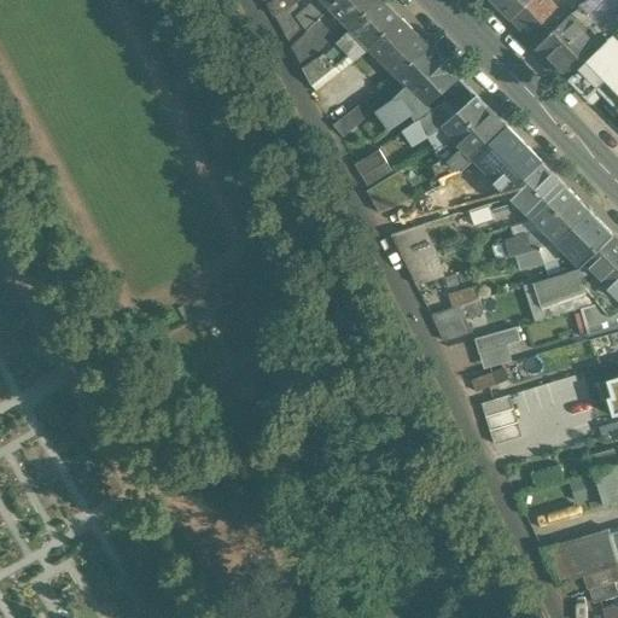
[(267,0),(266,1),(274,16),(275,16),(289,9),(284,0),(267,0)]
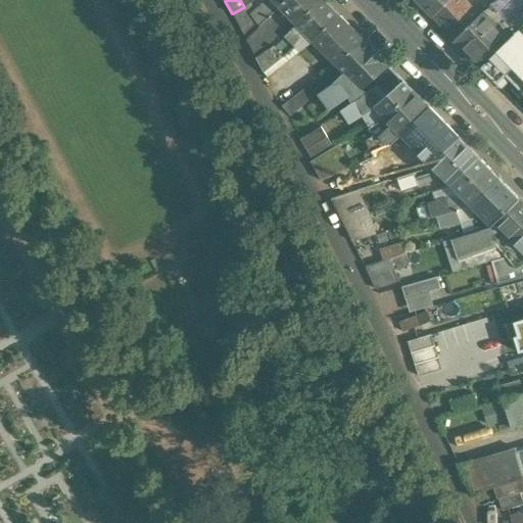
[(273,0),(269,0),(256,10),(265,22),(270,17),(280,7),(279,6),(273,0)]
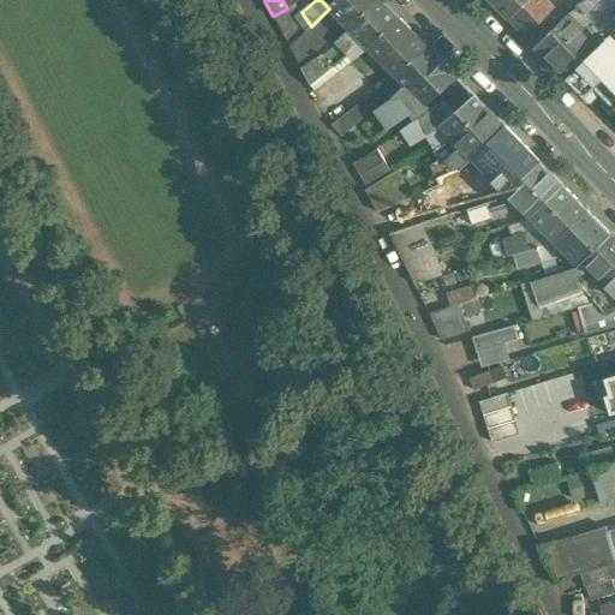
[(335,0),(328,7),(329,9),(348,28),(377,0),(335,0)]
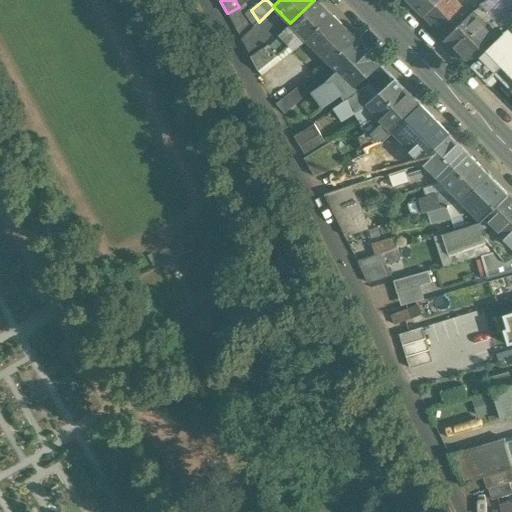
[(318,0),(314,0),(290,23),(307,40),(333,15),(318,0)]
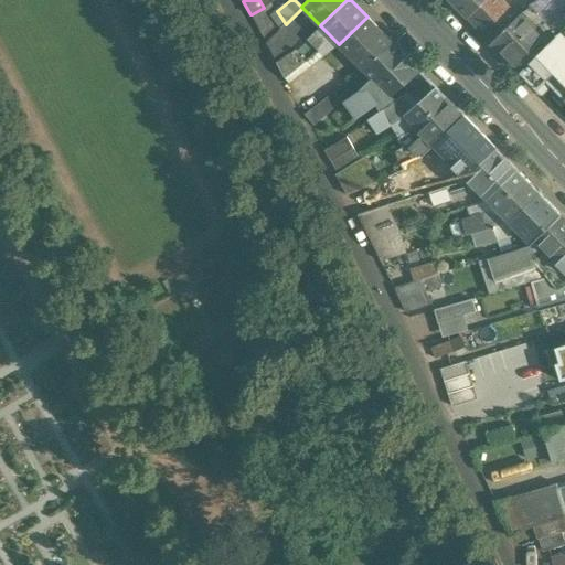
[(450,0),(468,18),(484,0),(450,0)]
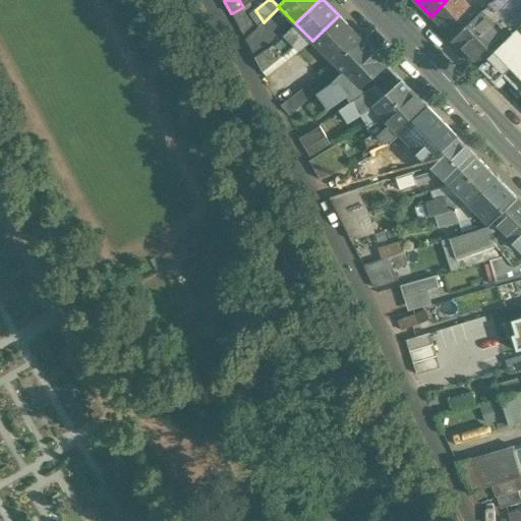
[(447,0),(431,16),(454,40),(479,15),(464,0),(447,0)]
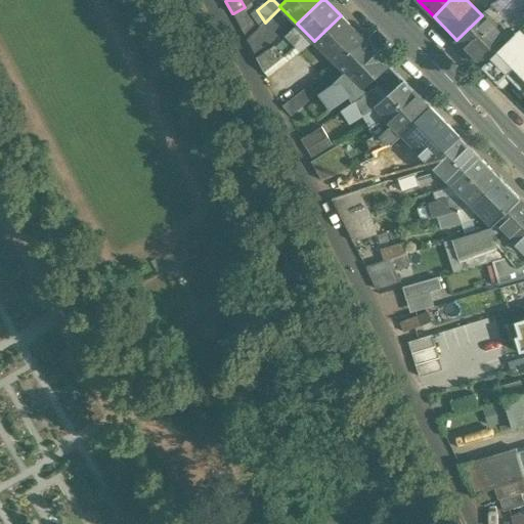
[(492,5),(487,0),(467,0),(482,15),(485,12),(492,5)]
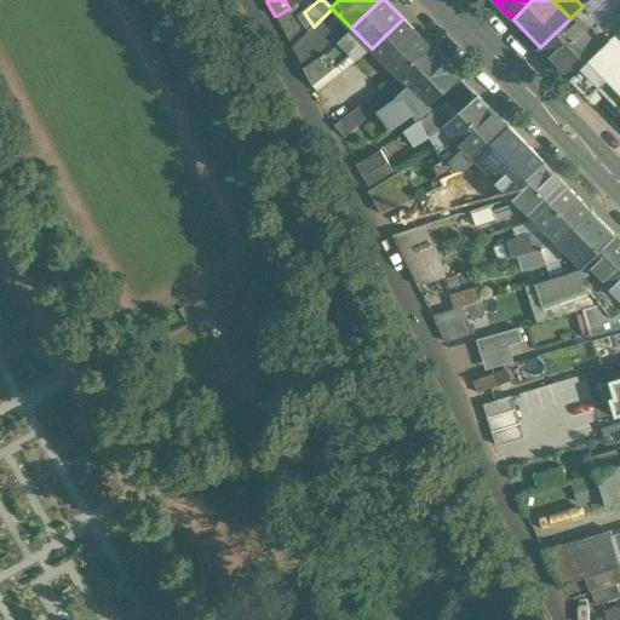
[(619,0),(592,0),(583,6),(604,22),(619,5),(619,0)]
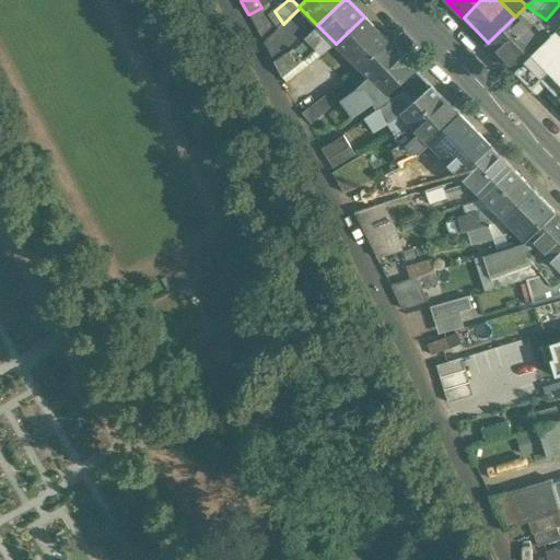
[(268,2),(264,7),(261,8),(249,14),(259,33),(270,25),(275,23),(269,15),(275,11),(268,2)]
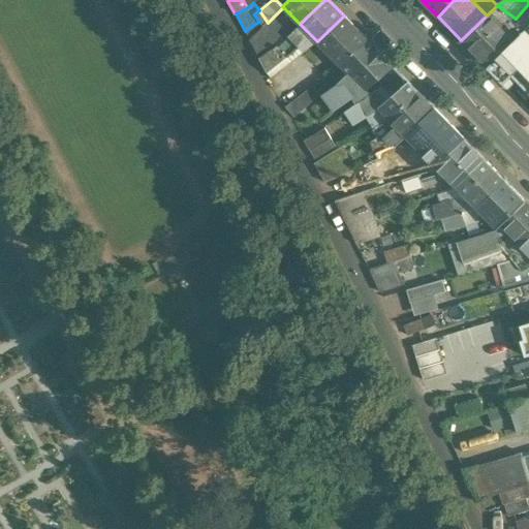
[(528,4),(516,19),(515,20),(526,30),(528,27),(528,4)]
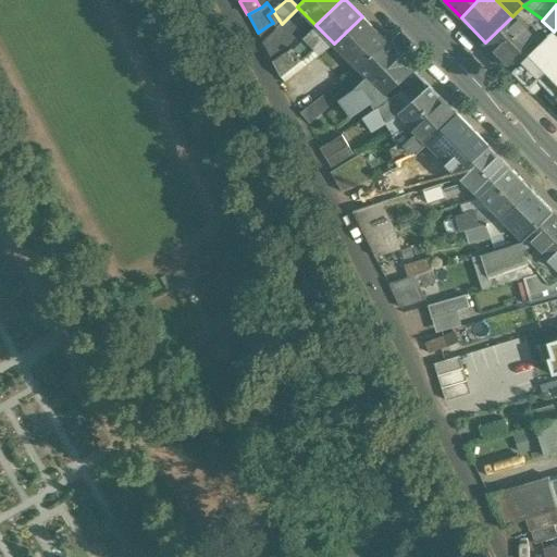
[(543,20),(523,5),(516,13),(543,42),(549,37),(554,32),(542,21),(543,20)]
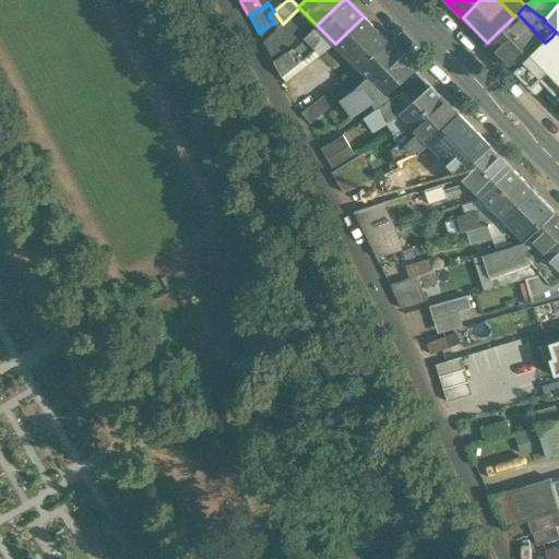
[(283,24),(274,11),(269,15),(274,23),(278,28),(283,24)]
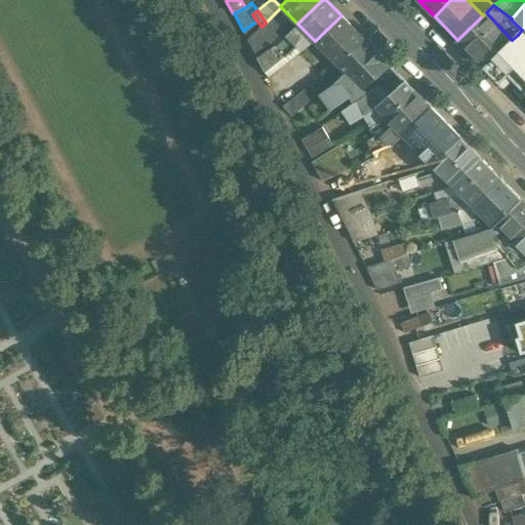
[(512,40),(486,12),(483,15),(457,40),(458,40),(484,67),(496,55),(512,40)]
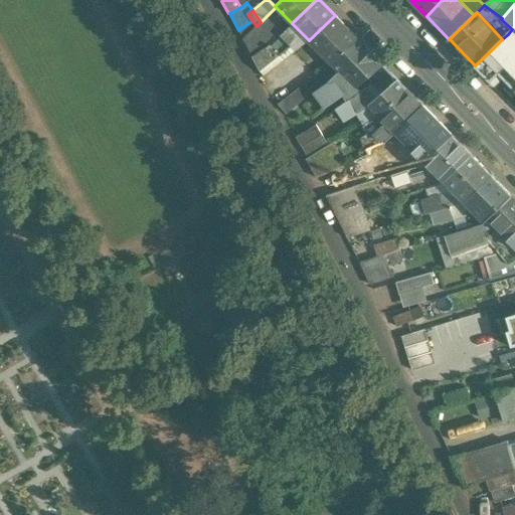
[(335,15),(309,40),(331,62),(358,38),(335,15)]
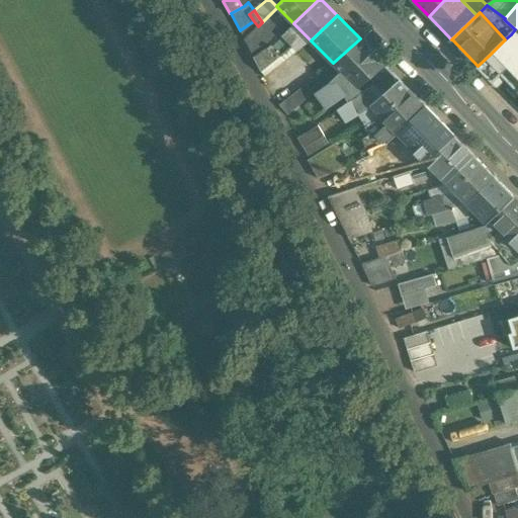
[(255,29),(245,39),(254,57),(265,51),(274,44),(282,35),(284,33),(274,23),(267,17),(262,22),(258,26),(255,29)]
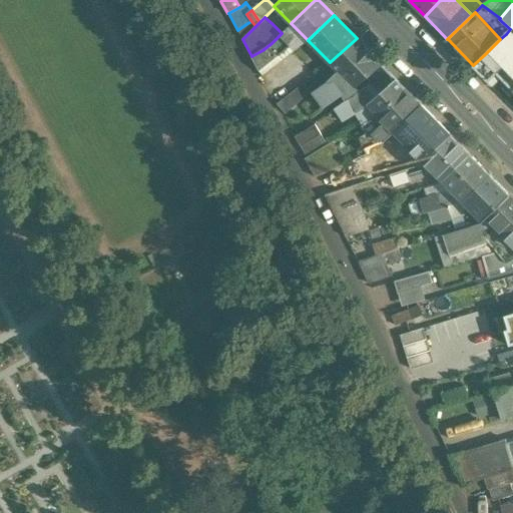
[(252,29),(247,23),(237,30),(242,39),(252,29)]
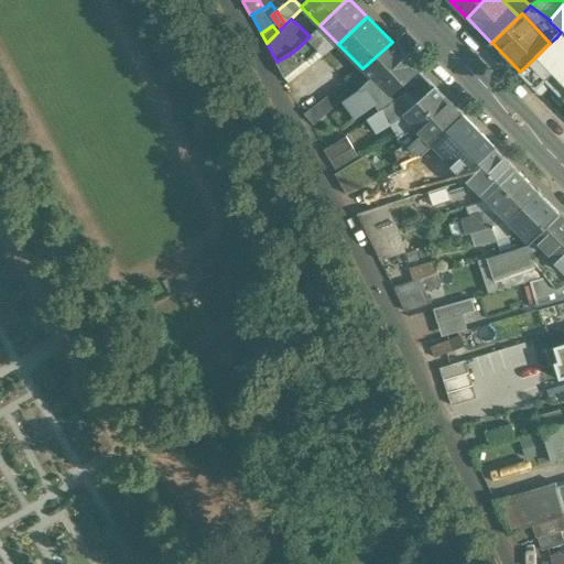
[(310,36),(307,39),(316,53),(325,46),(328,51),(331,50),(331,51),(338,44),(320,25),(310,36)]
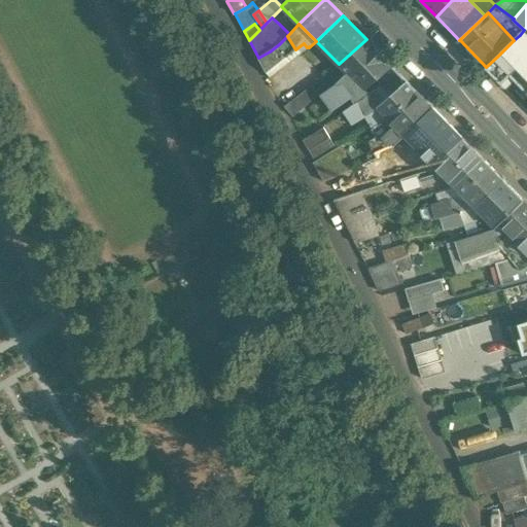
[(526,42),(520,35),(514,40),(498,56),(514,72),(518,68),(526,76),(526,42)]
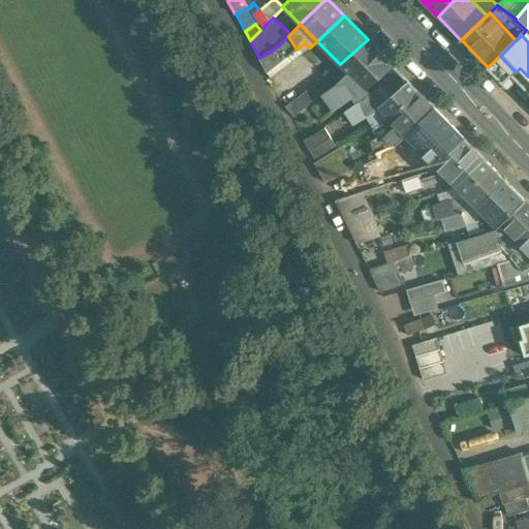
[(288,36),(280,44),(271,52),(280,63),(297,50),(288,36)]
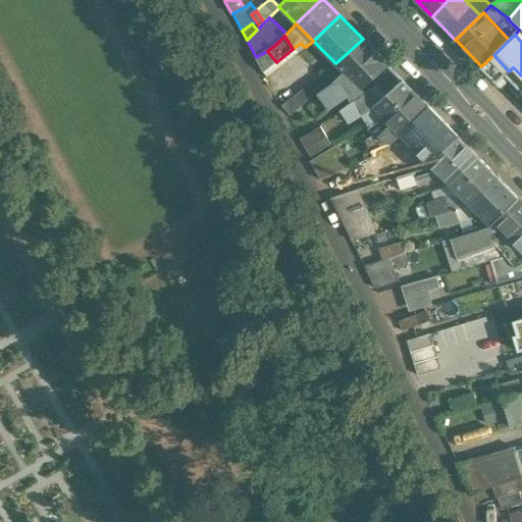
[(363,39),(335,63),(347,75),(360,89),(361,90),(389,66),(363,39)]
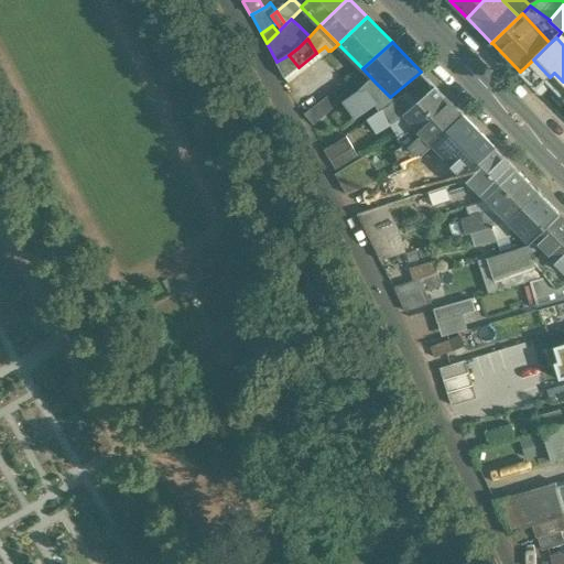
[(289,55),(277,62),(285,77),(299,67),(289,55)]
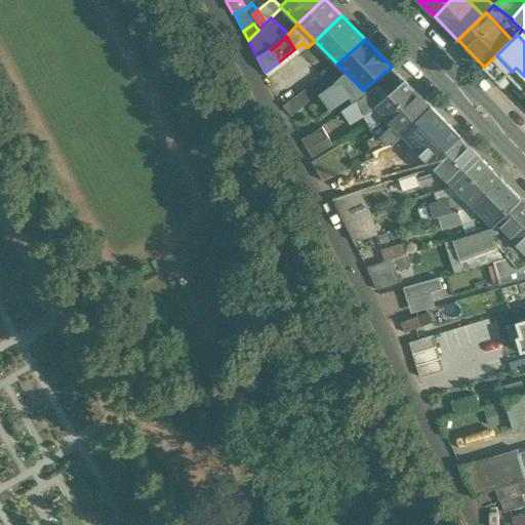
[(362,89),(349,76),(338,83),(342,84),(352,96),(362,89)]
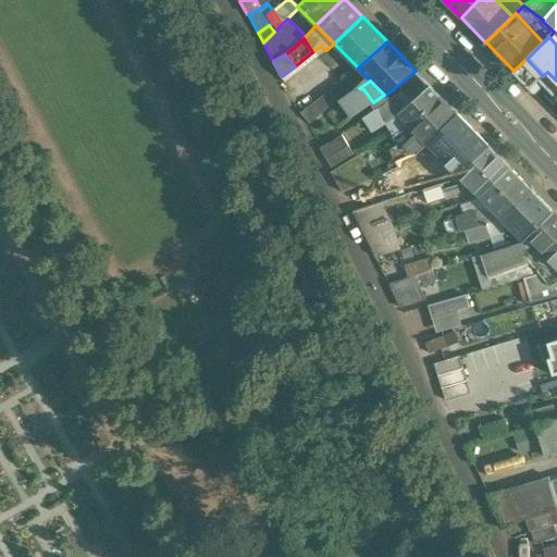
[(424,91),(400,112),(400,114),(409,125),(441,97),(431,86),(423,91),(424,91)]
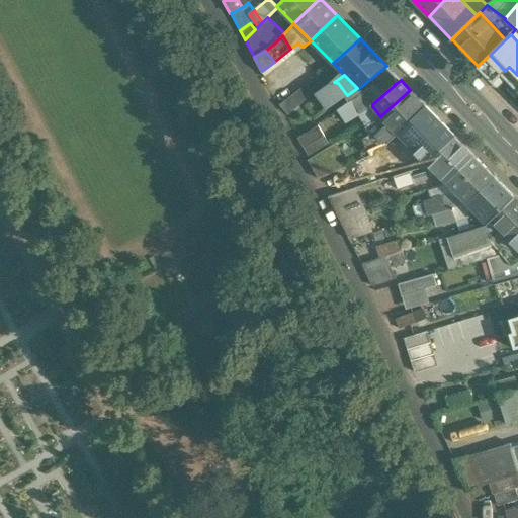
[(334,82),(316,95),(327,110),(347,95),(338,83),(334,82)]
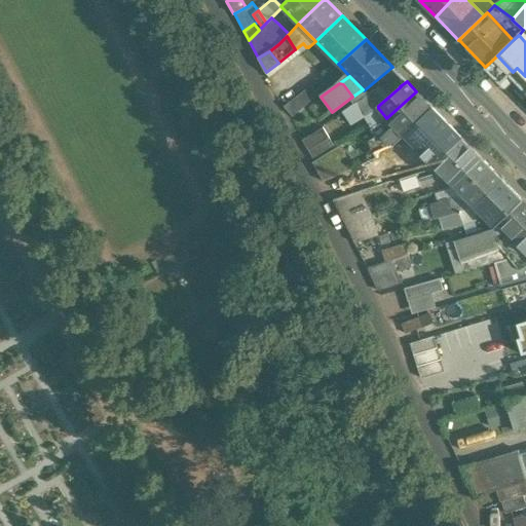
[(416,91),(386,118),(371,127),(376,138),(369,141),(377,158),(375,152),(393,144),(404,135),(433,108),(416,91)]
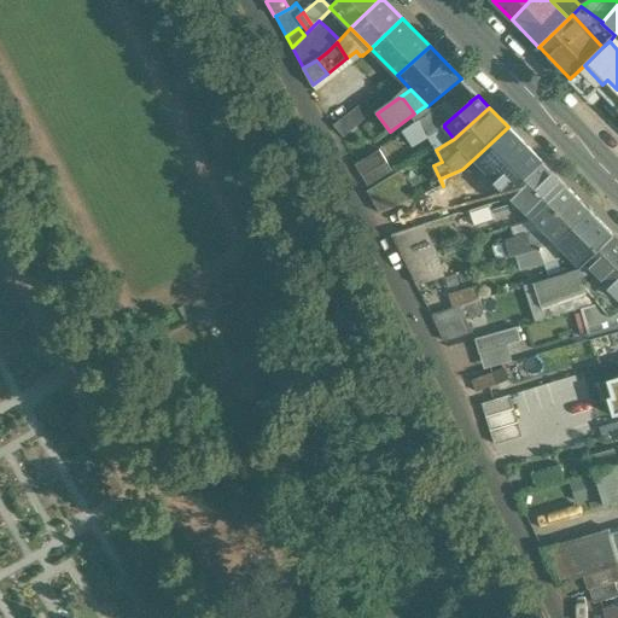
[(377,114),(351,132),(365,150),(390,132),(377,114)]
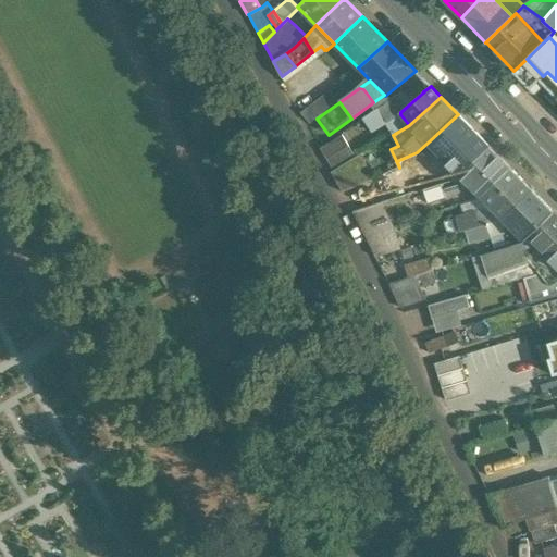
[(489,146),(458,114),(428,143),(459,174),(489,146)]
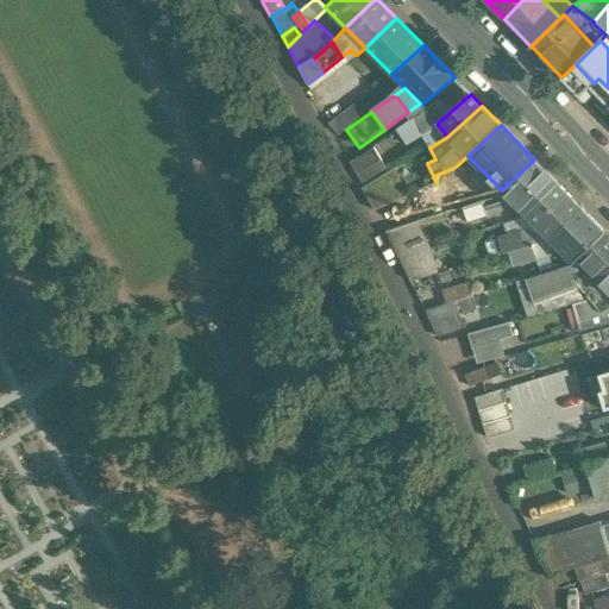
[(376,143),(349,161),(360,180),(388,161),(376,143)]
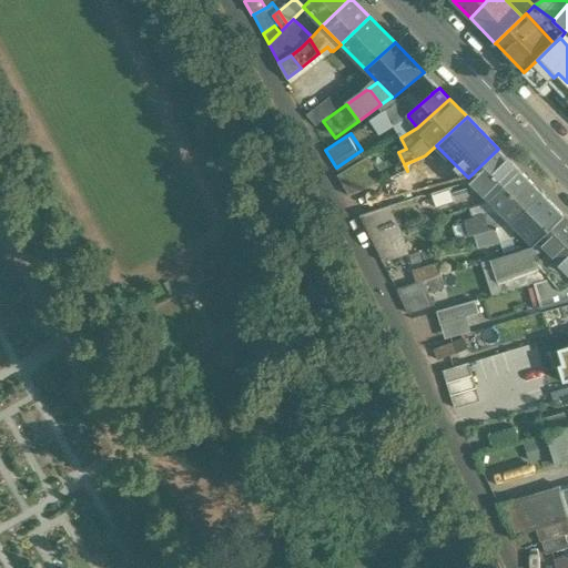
[(498,149),(468,178),(476,185),(490,201),(520,171),(498,149)]
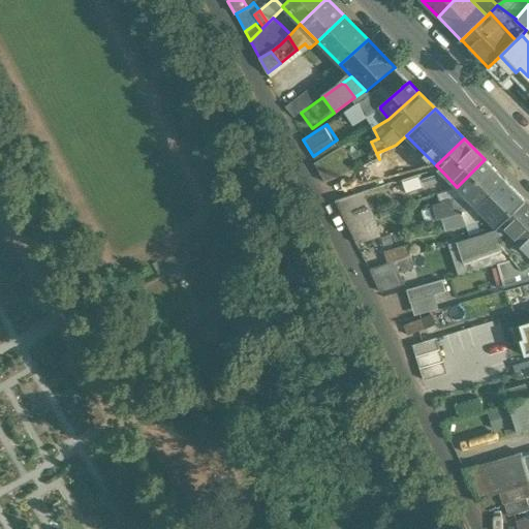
[(396,145),(377,153),(379,159),(384,169),(403,161),(396,145)]
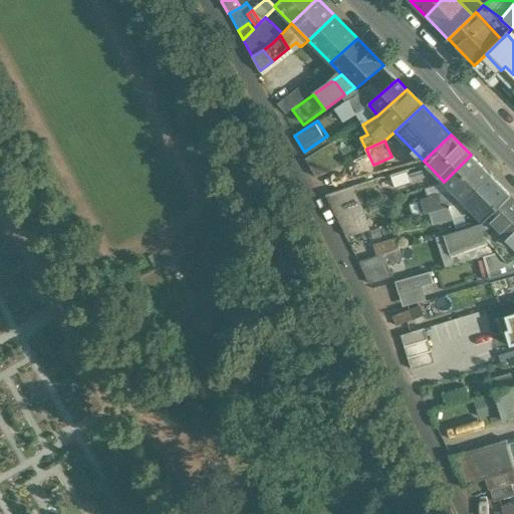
[(331,143),(305,159),(316,178),(344,165),(331,143)]
